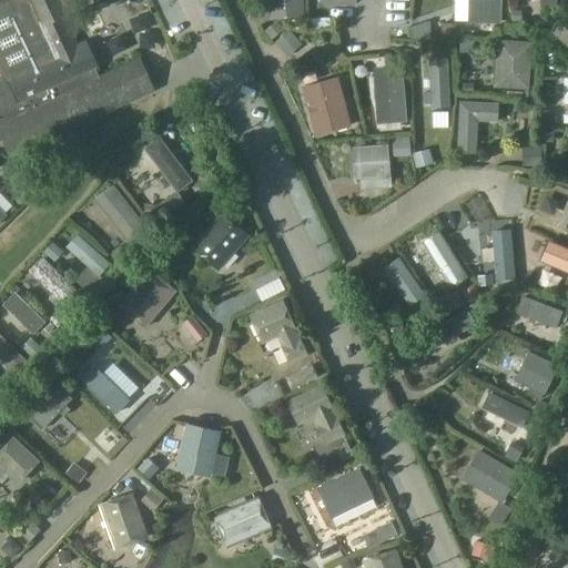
[(0,135),(1,135),(10,156),(151,92),(137,61),(99,79),(95,71),(98,69),(85,43),(77,47),(62,17),(68,14),(60,0),(0,0),(0,68),(6,80),(0,82),(0,135)]
